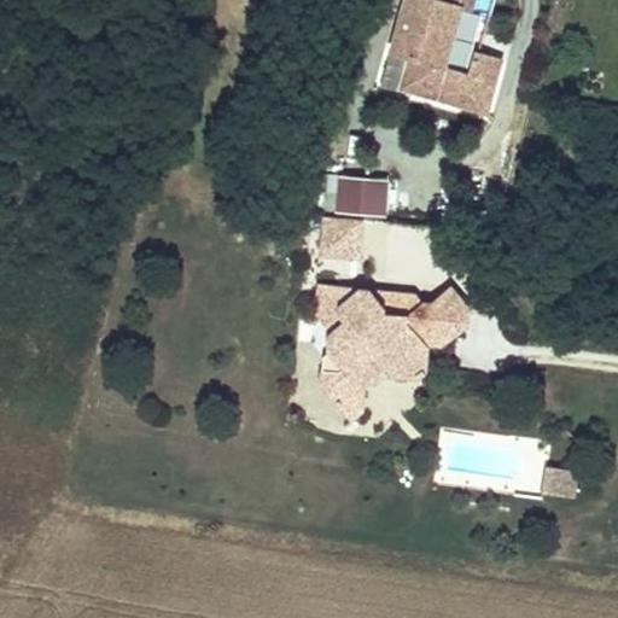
[(444,65),(461,6),(472,10),(474,0),(407,0),(392,52),(410,58),(402,88),(482,110),(488,87),(494,89),(502,59),(474,52),(470,73),(444,65)]
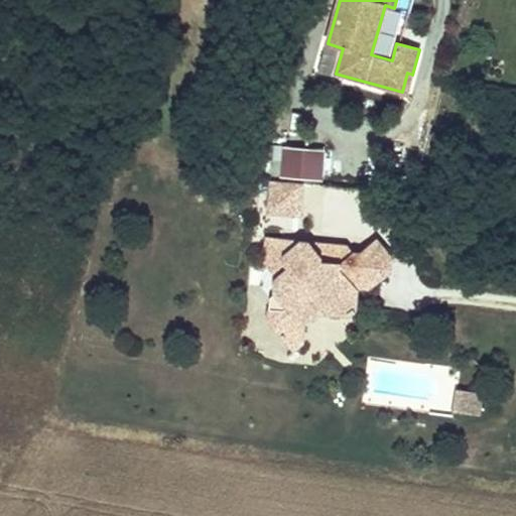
[(407,93),(412,75),(407,73),(402,92),(407,93)]
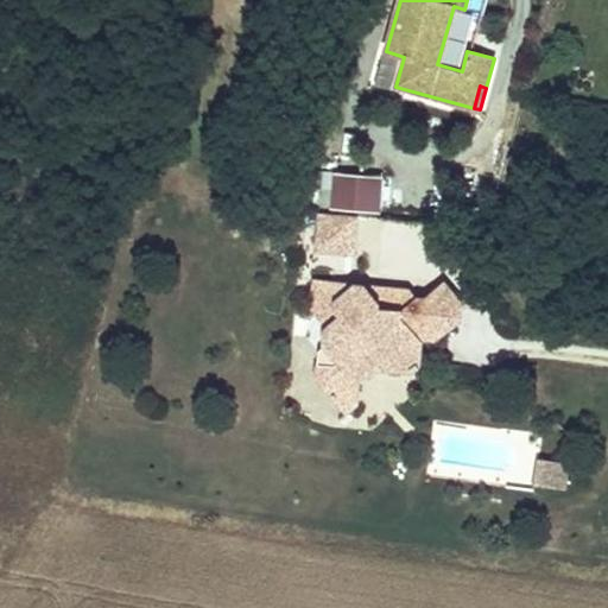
[(384,173),(325,170),(323,209),(381,213),(384,173)]
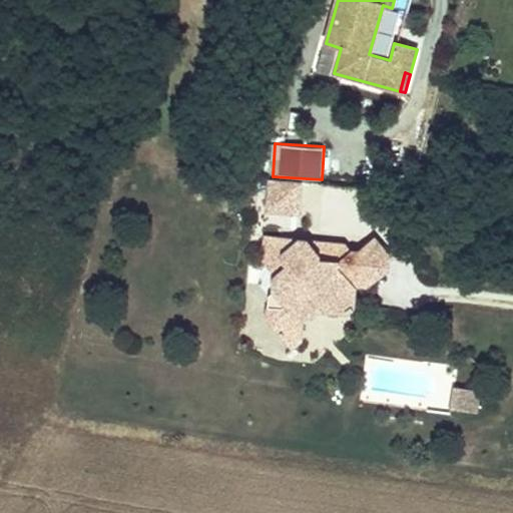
[(302,181),(269,179),(267,211),(299,214),(302,181)]
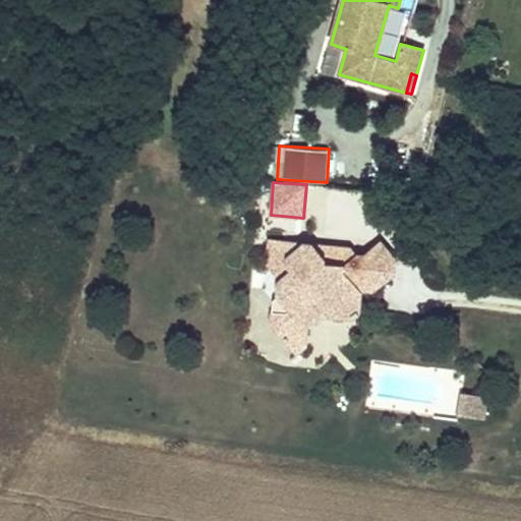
[(298,244),(270,240),(267,267),(280,281),(290,272),(287,268),(287,251),(298,244)]
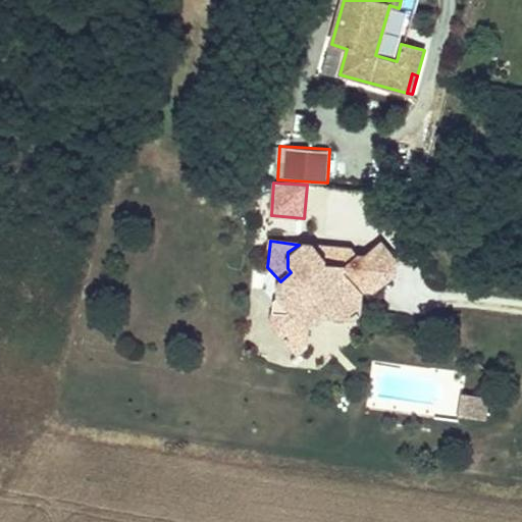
[(381,241),(365,255),(375,267),(373,291),(397,274),(398,259),(381,241)]
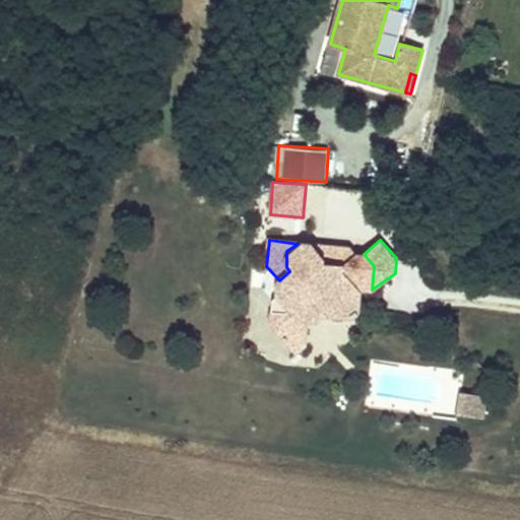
[(286,251),(286,267),(289,271),(279,280),(278,281),(276,295),(278,296),(272,301),(271,312),(285,314),(290,310),(297,311),(305,320),(307,320),(316,321),(323,315),(349,318),(358,311),(361,288),(372,289),(374,266),(364,254),(356,254),(344,264),(325,262),(325,258),(314,245),(298,244),(286,251)]
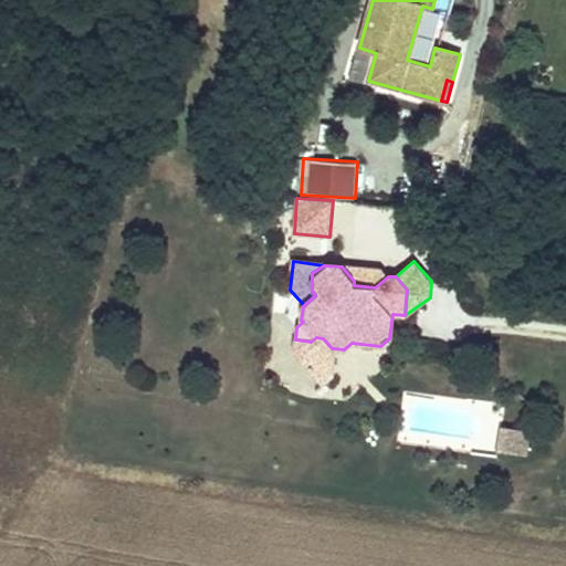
[(384,270),(342,266),(354,281),(354,285),(375,287),(388,276),(384,270)]
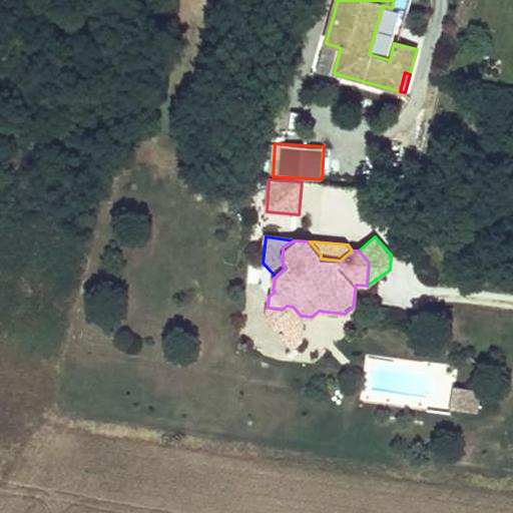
[(301,342),(303,316),(301,316),(293,307),(287,306),(282,310),(268,308),(267,319),(293,349),(301,342)]
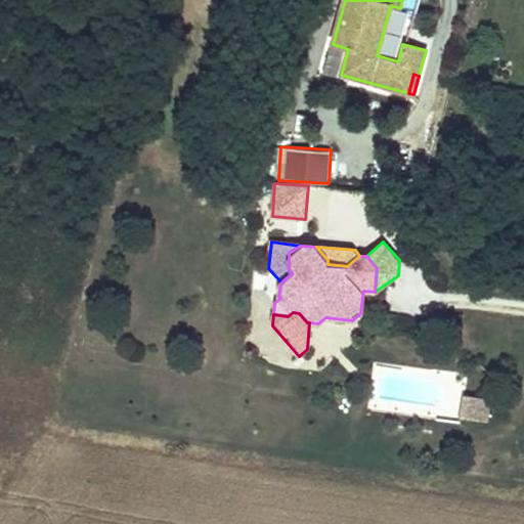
[(481,397),(464,395),(460,419),(477,421),(481,397)]
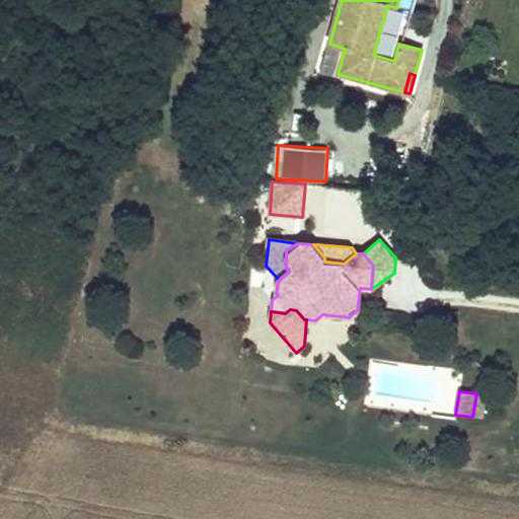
[(488,395),(476,393),(472,417),(484,418),(488,395)]
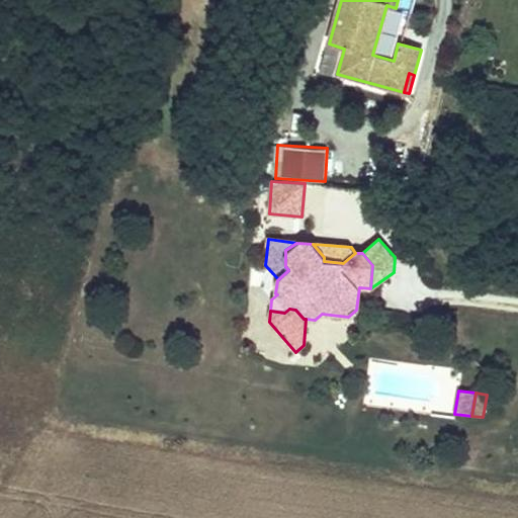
All buildings are outlined.
